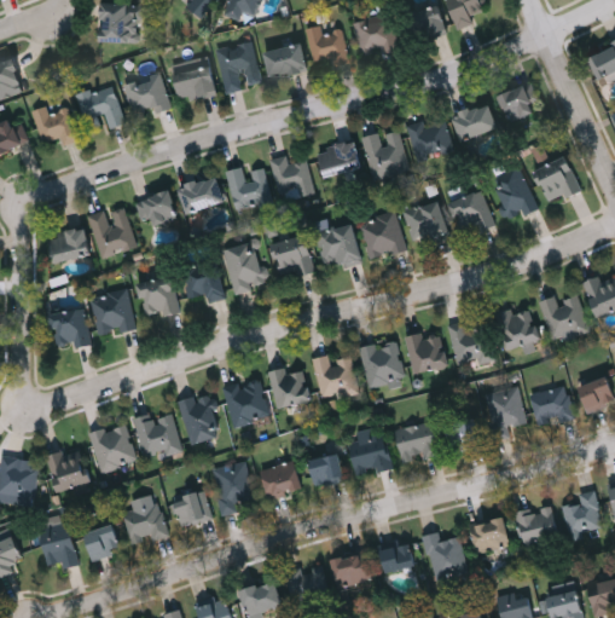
[(180,0),(202,16),(214,0),(180,0)]
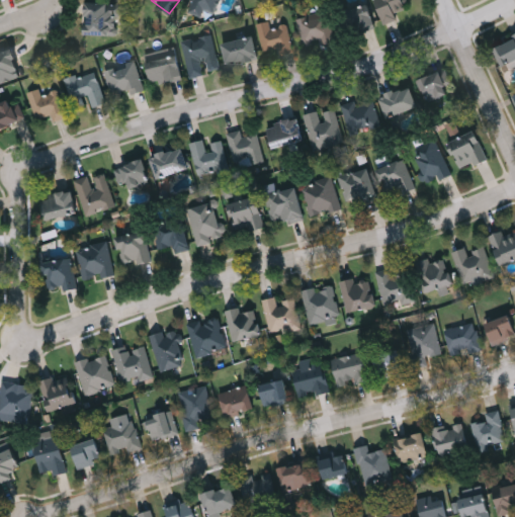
[(198,17),(186,11),(191,0),(217,0),(210,13),(202,9),(198,17)]
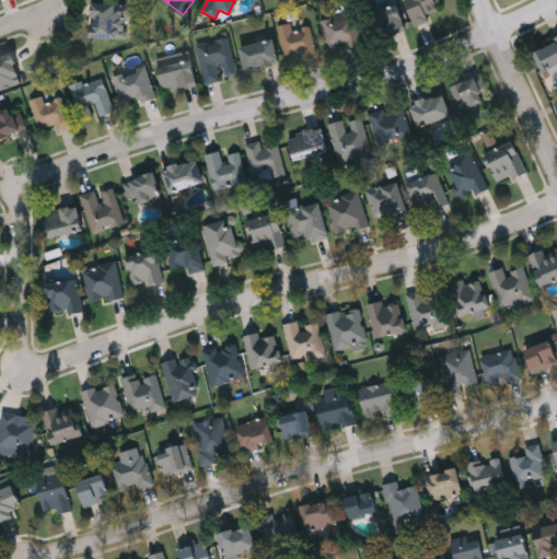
[(428,22),(413,26),(404,0),(434,0),(438,9),(425,13),(428,22)]
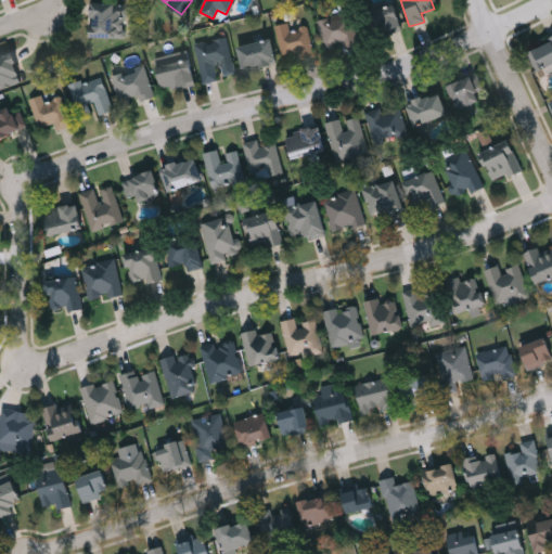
[(89,38),(89,3),(122,3),(122,38),(89,38)]
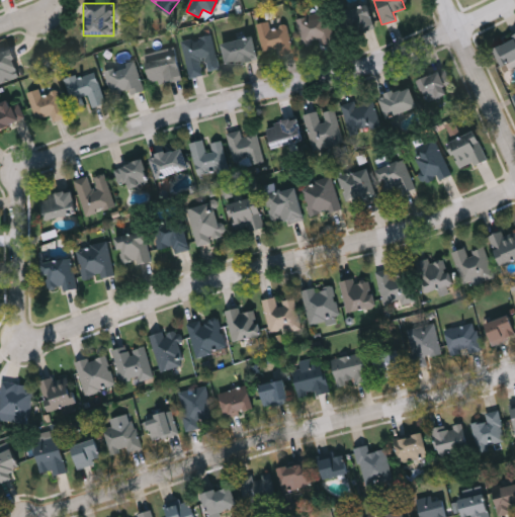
[(337,14),(366,4),(373,26),(344,35),(337,14)]
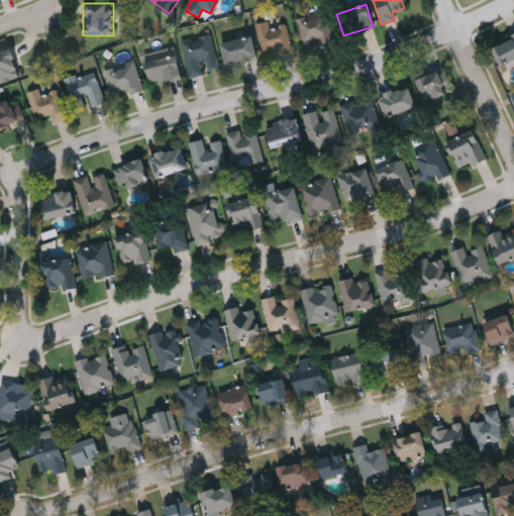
[(302,48),(294,20),(324,12),(331,40),(302,48)]
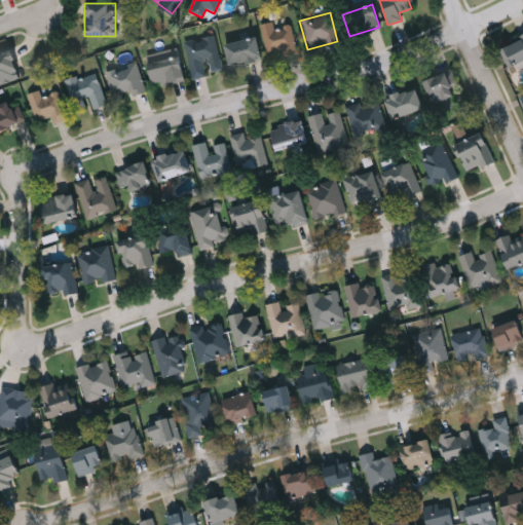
[(282,57),(281,49),(264,52),(259,25),(272,22),(273,28),(290,25),(296,53),(282,57)]
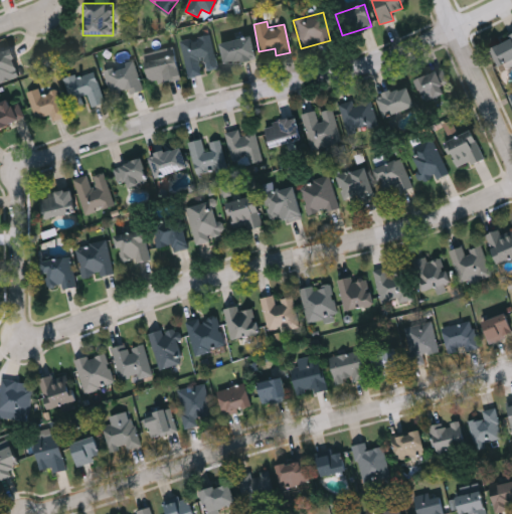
[(186,76),(179,41),(209,34),(216,68),(203,71),(203,73),(186,76)]
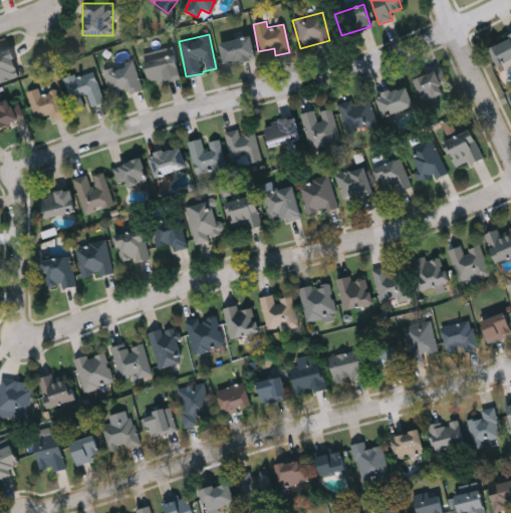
[(488,49),(510,34),(510,61),(499,68),(488,49)]
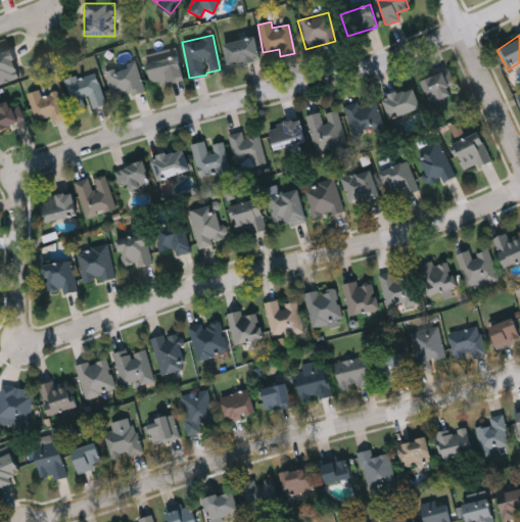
[(258,59),(227,65),(223,43),(254,38),(258,59)]
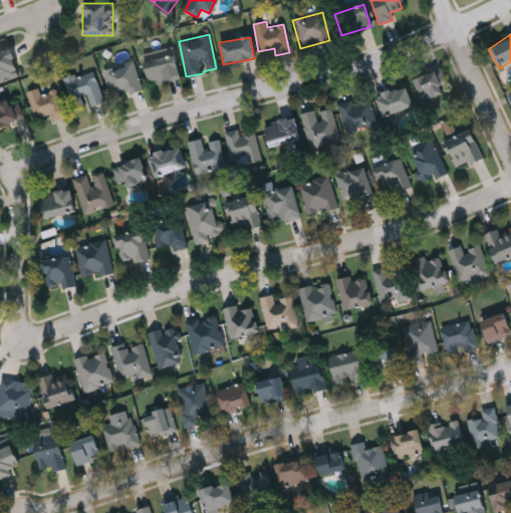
[(143,53),(173,47),(179,78),(148,83),(143,53)]
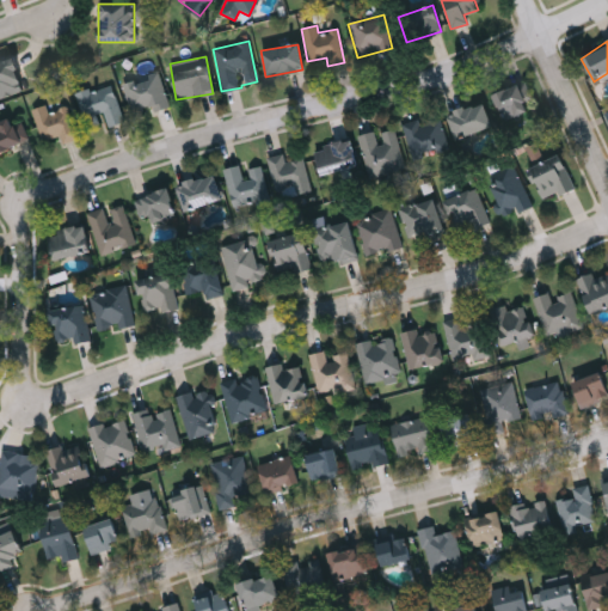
[(0,62),(13,59),(23,90),(0,97),(0,62)]
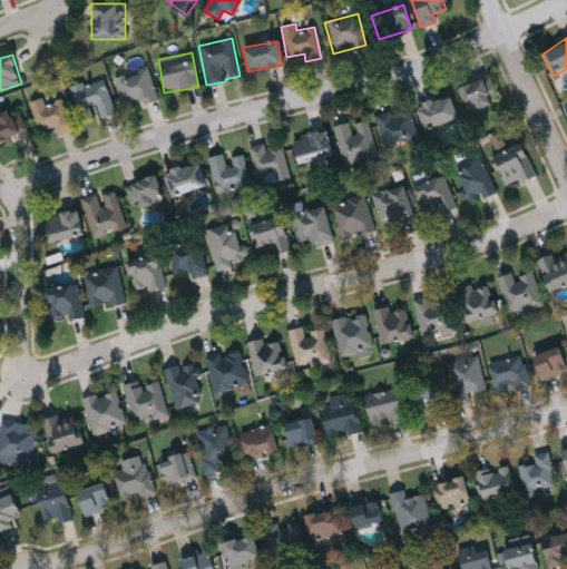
[(120,105),(118,75),(150,72),(153,102),(120,105)]
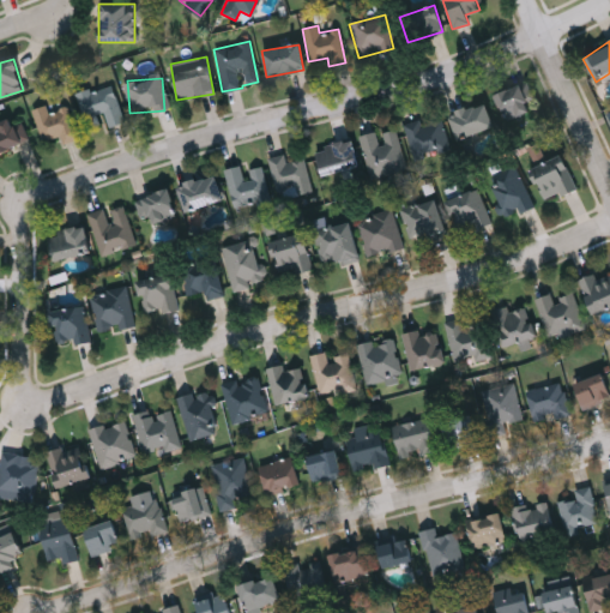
[(122,122),(107,127),(103,115),(85,121),(76,94),(109,82),(122,122)]
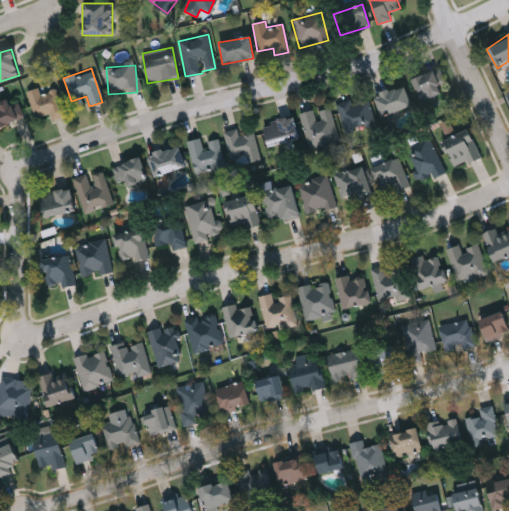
[(441,92),(421,102),(411,81),(438,68),(445,83),(438,86),(441,92)]
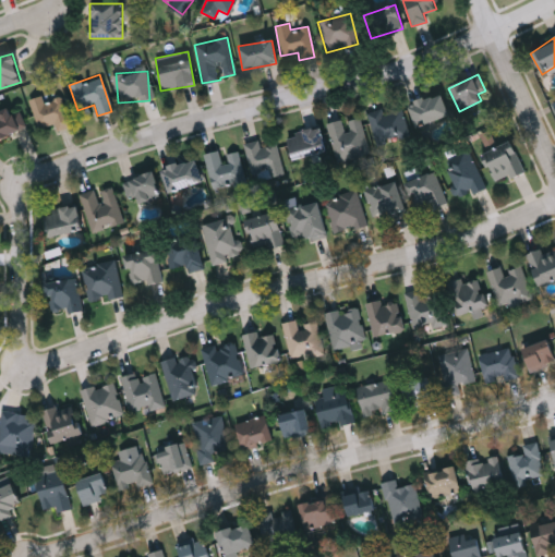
[(415,129),(407,105),(438,92),(448,116),(415,129)]
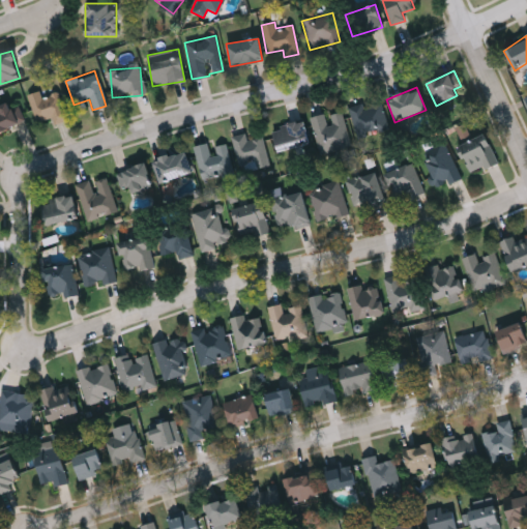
[(65,115),(36,124),(27,94),(39,90),(42,96),(57,92),(65,115)]
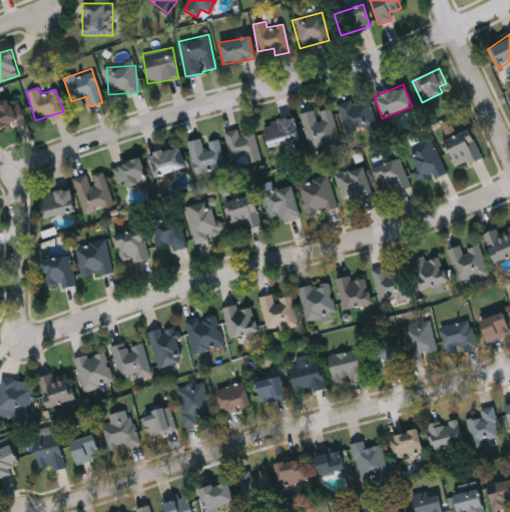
[(0,97),(5,95),(11,106),(16,103),(23,115),(0,128),(0,97)]
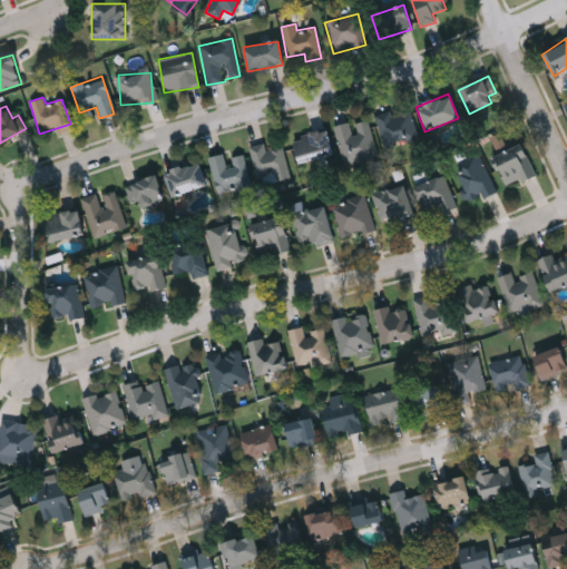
[(417,139),(384,149),(374,117),(407,107),(417,139)]
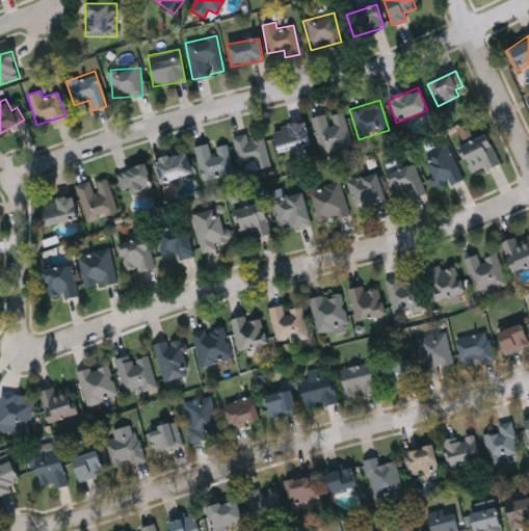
[(319,154),(311,117),(342,111),(350,147),(319,154)]
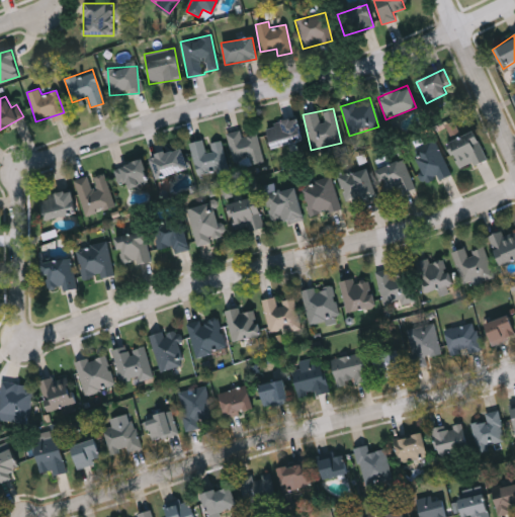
[(271,150),(265,125),(295,117),(302,142),(271,150)]
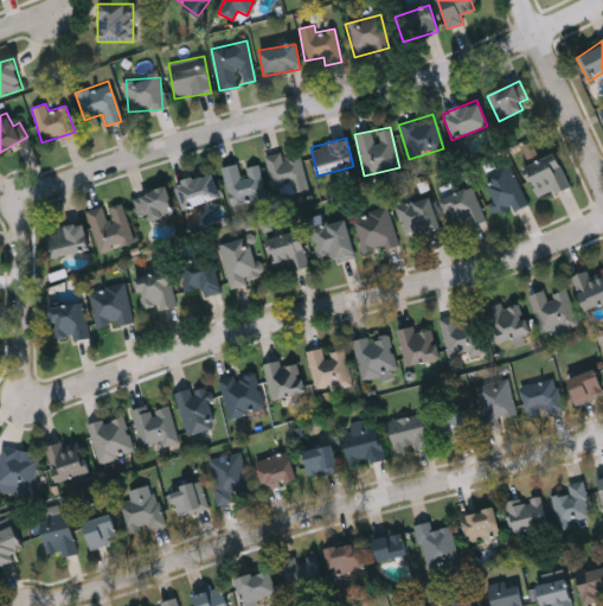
[(300,157),(306,190),(273,197),(265,155),(280,153),(282,160),(300,157)]
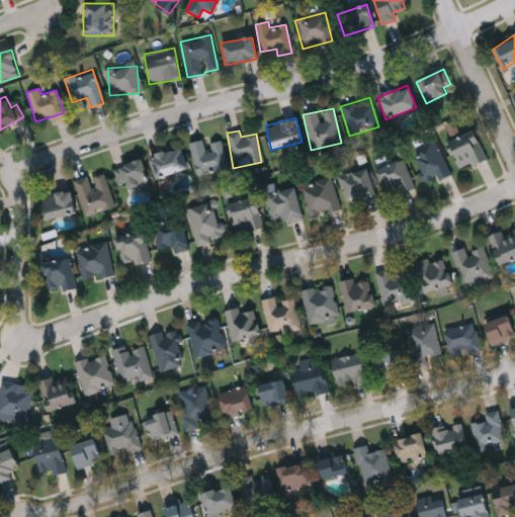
[(460,170),(448,143),(474,132),(486,159),(460,170)]
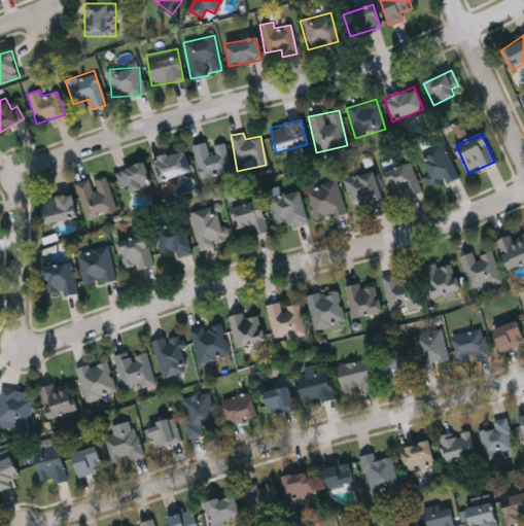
[(200,179),(193,145),(207,142),(208,145),(224,141),(231,172),(200,179)]
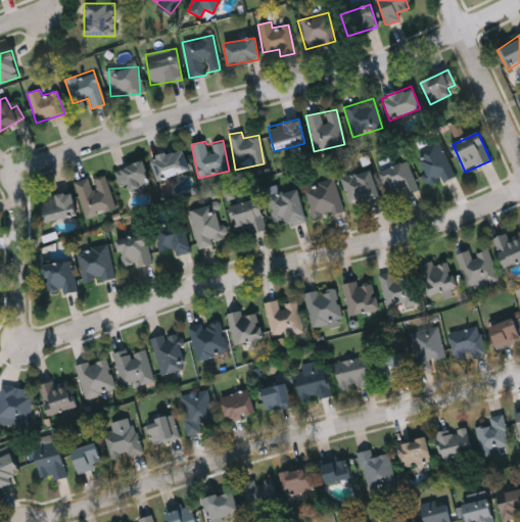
[(454,175),(429,187),(415,157),(439,145),(454,175)]
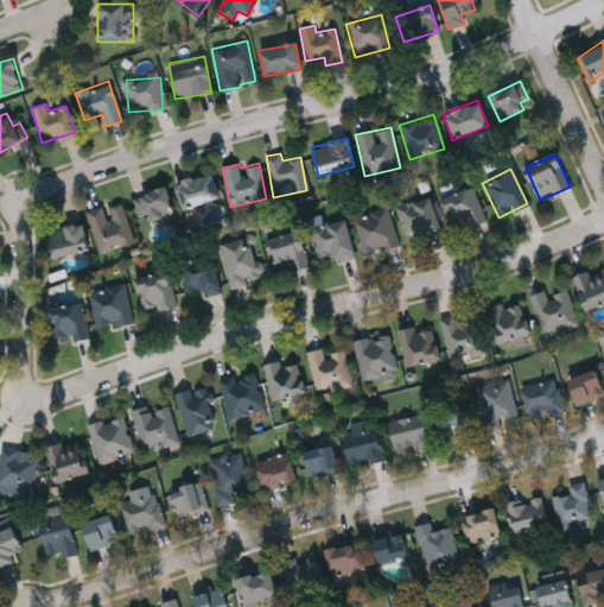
[(182,209),(175,184),(211,174),(218,198),(182,209)]
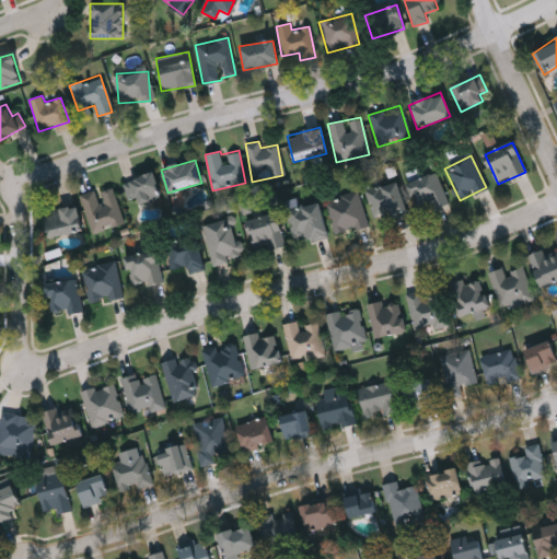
[(448,202),(430,211),(426,204),(417,208),(405,184),(432,171),(448,202)]
